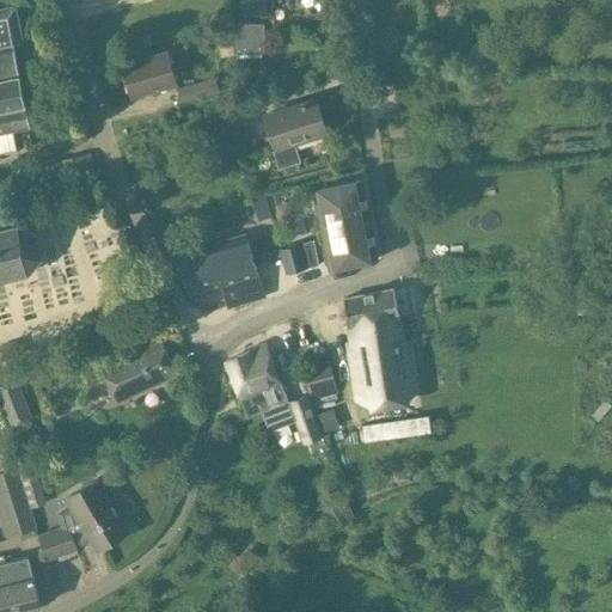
[(237,0),(239,16),(267,16),(265,0),(237,0)]
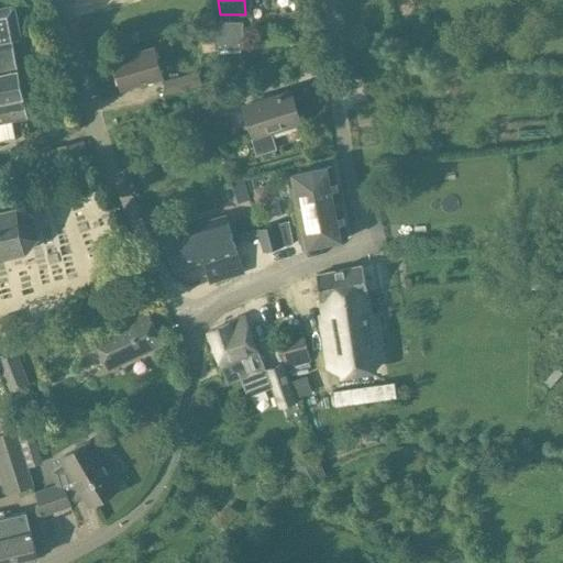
[(15,6),(0,8),(0,122),(28,118),(13,41),(22,39),(15,6)]
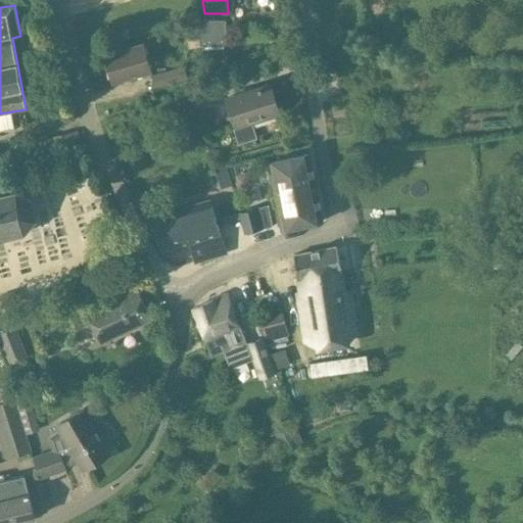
[(226,47),(226,20),(200,21),(201,47),(226,47)]
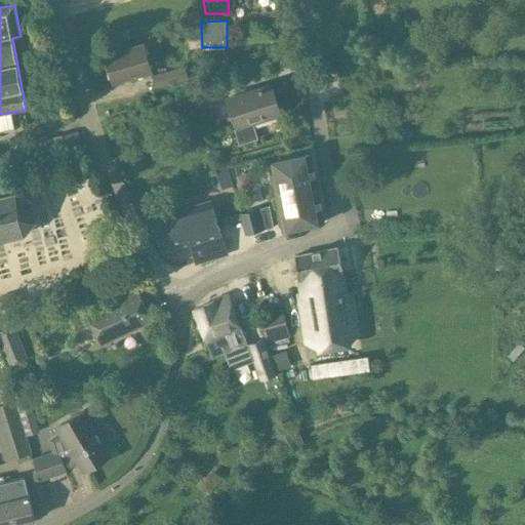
[(144,45),(108,55),(115,82),(152,72),(144,45)]
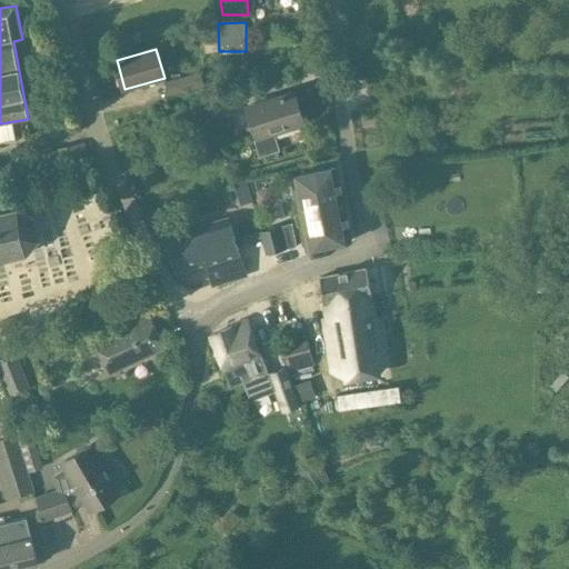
[(201,72),(165,82),(169,97),(205,87),(201,72)]
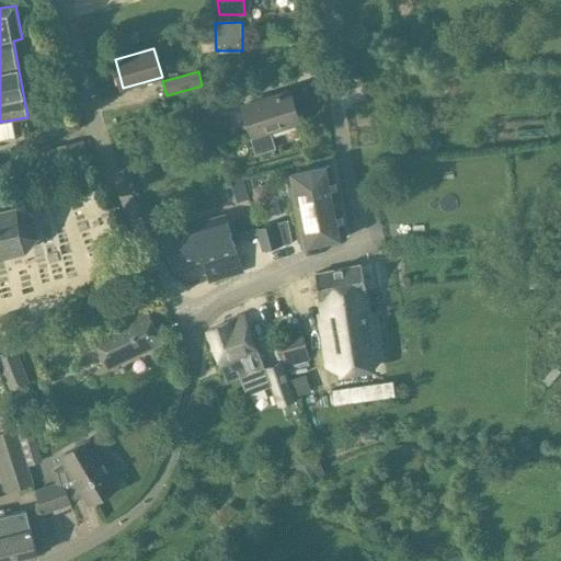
[(250,137),(255,152),(274,147),(270,132),(300,122),(290,91),(244,106),(254,136),(250,137)]
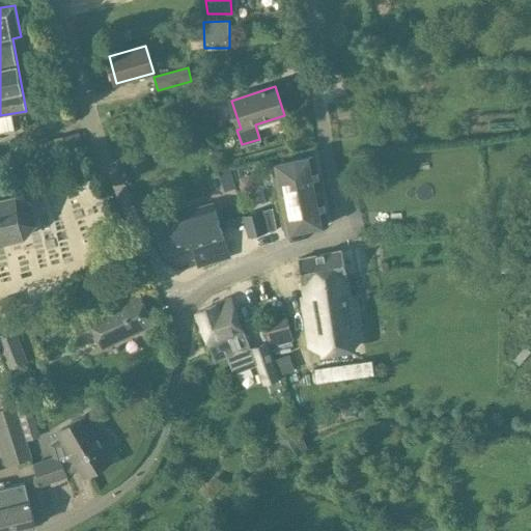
[(211,143),(203,119),(186,124),(193,148),(211,143)]
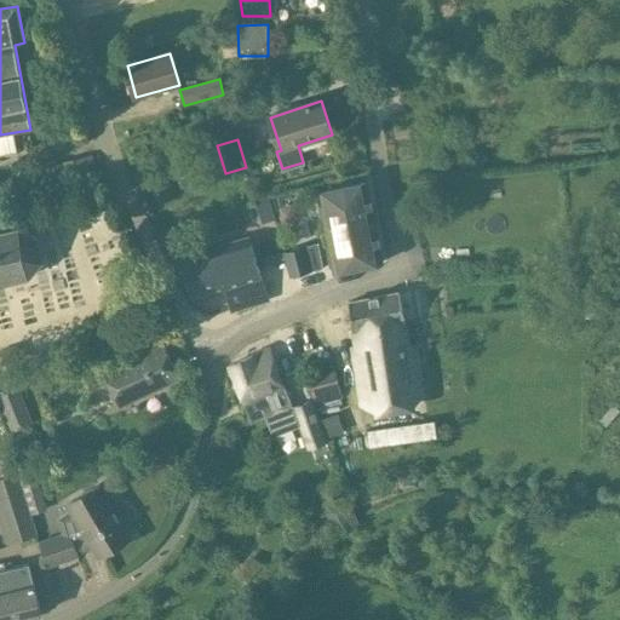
[(320,193),(336,274),(385,263),(368,183),(320,193)]
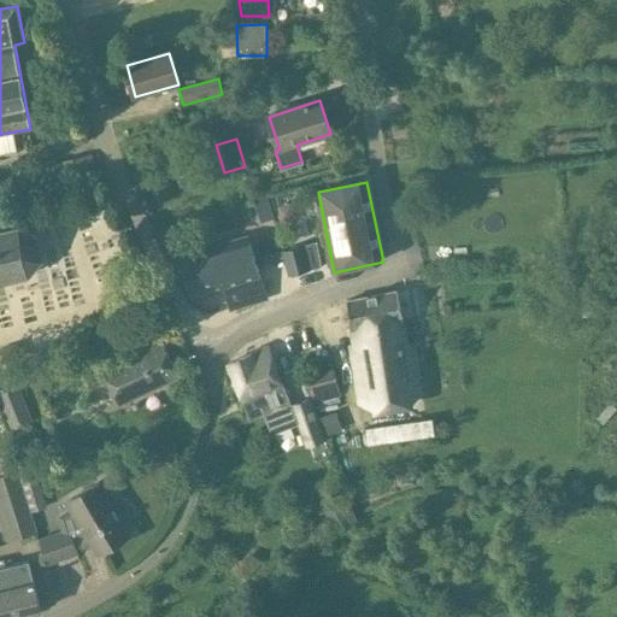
[(253,200),(260,223),(274,219),(268,197),(253,200)]
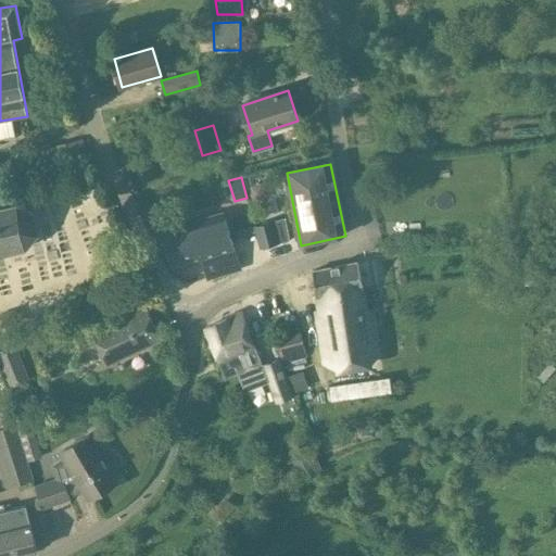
[(17,206),(0,210),(0,253),(26,248),(38,235),(33,214),(17,206)]
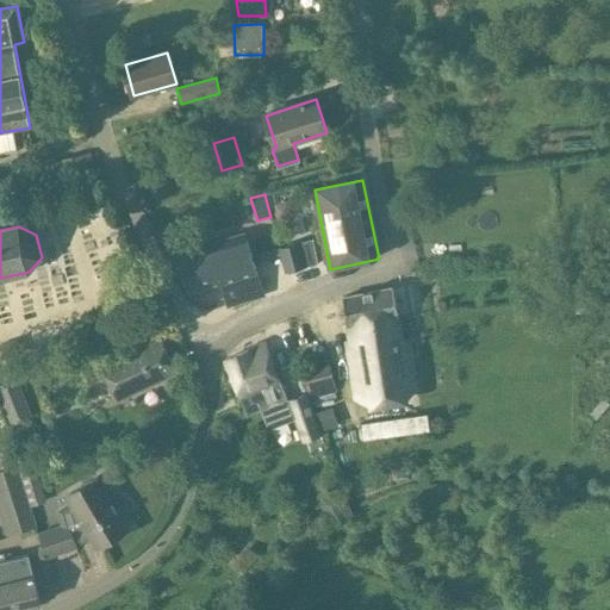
[(247,234),(179,254),(192,294),(222,285),(228,305),(265,294),(247,234)]
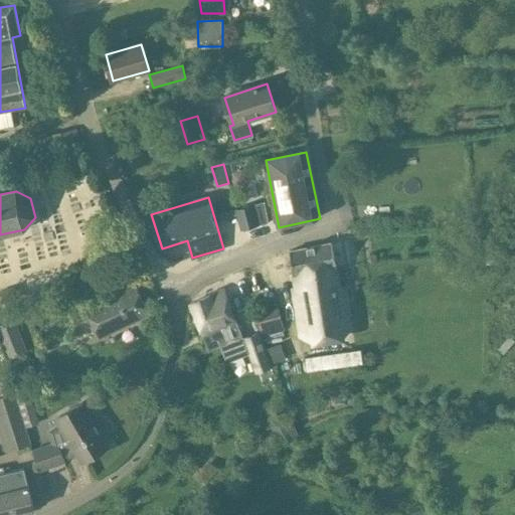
[(260,226),(254,206),(237,210),(242,230),(260,226)]
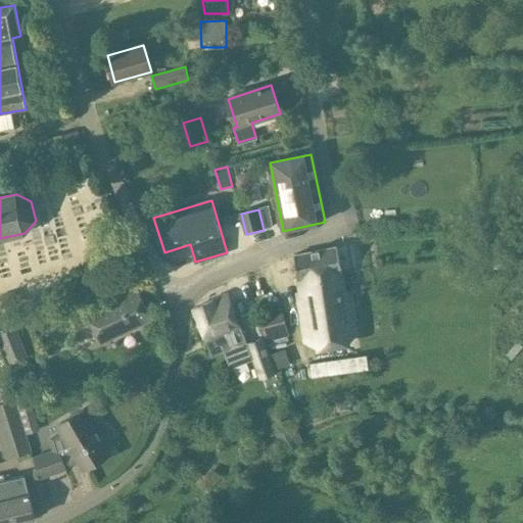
[(306,342),(354,333),(343,273),(342,273),(338,247),(294,254),(298,278),(295,279),(306,342)]
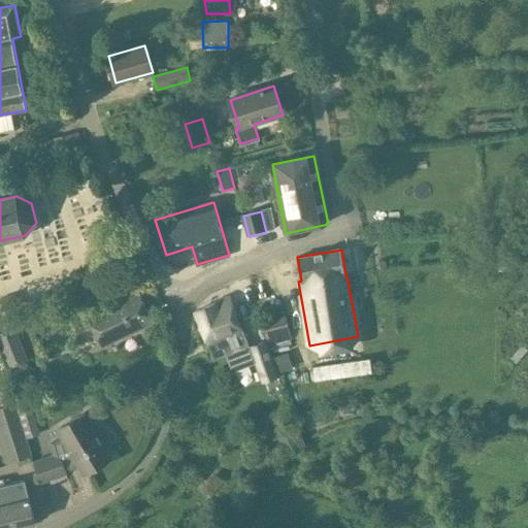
[(103,345),(153,322),(139,293),(90,316),(103,345)]
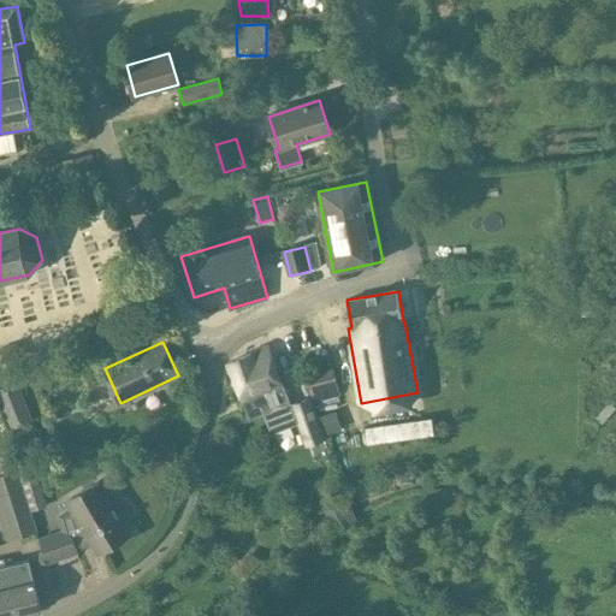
[(290,406),(283,385),(267,347),(229,362),(244,401),(242,402),(249,421),(265,415),(272,434),(296,426),(304,448),(327,440),(314,404),(312,404),(309,398),(290,406)]
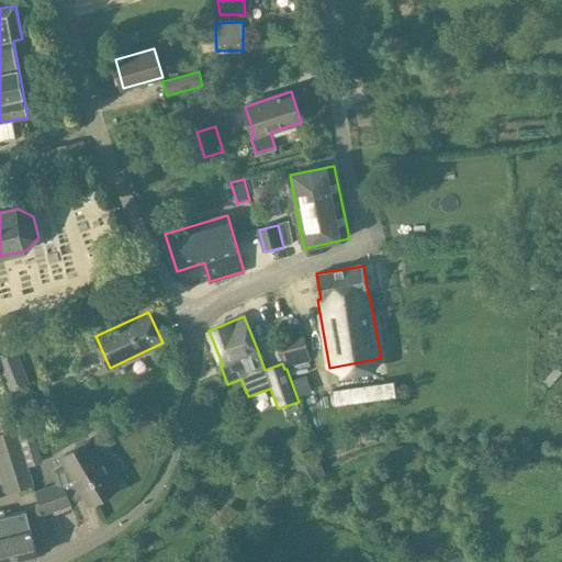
[(302,336),(276,345),(282,363),(284,369),(287,369),(311,361),(302,336)]
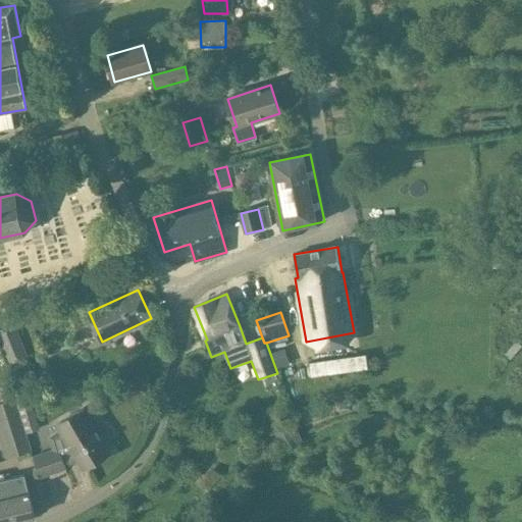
[(21,347),(13,326),(0,331),(0,341),(5,354),(21,347)]
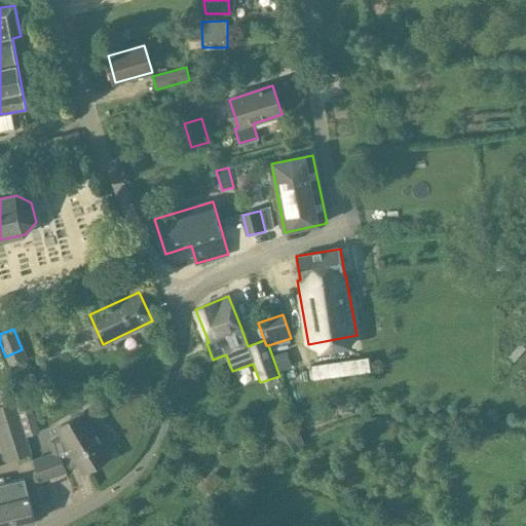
[(368,355),(311,365),(313,378),(370,370),(368,355)]
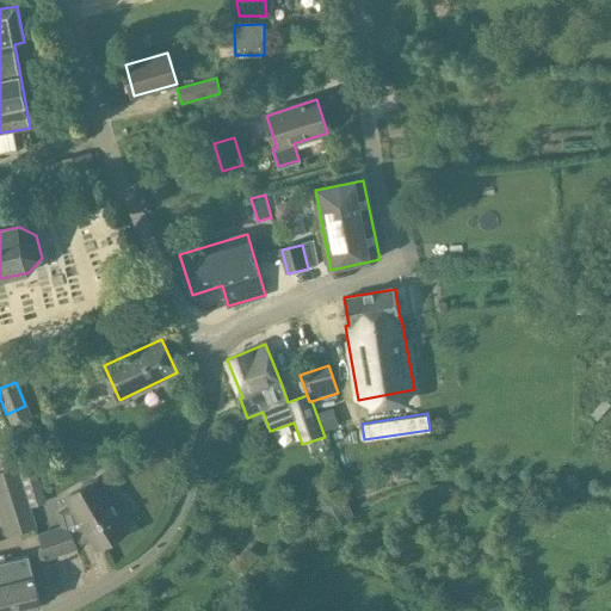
[(14,457),(17,466),(18,466),(31,507),(48,503),(31,452),(14,457)]
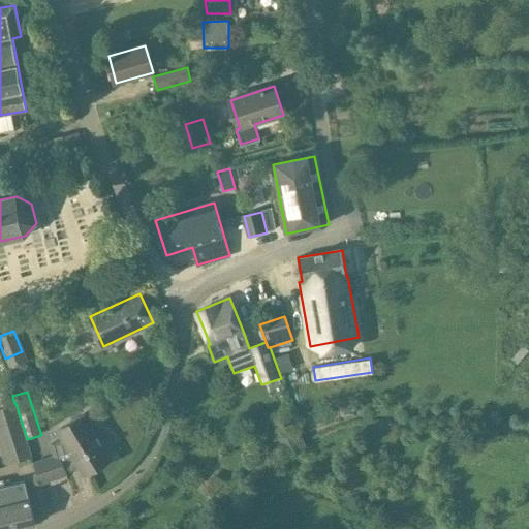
[(0,446),(6,465),(32,457),(27,439),(16,403),(14,403),(0,407),(0,446)]
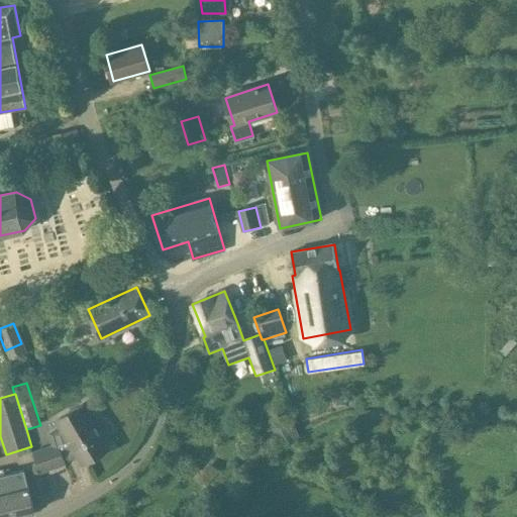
[(65,459),(78,454),(84,464),(90,460),(93,466),(104,458),(101,453),(109,449),(94,423),(97,421),(87,403),(58,420),(61,426),(49,432),(53,444),(31,451),(39,474),(67,464),(65,459)]
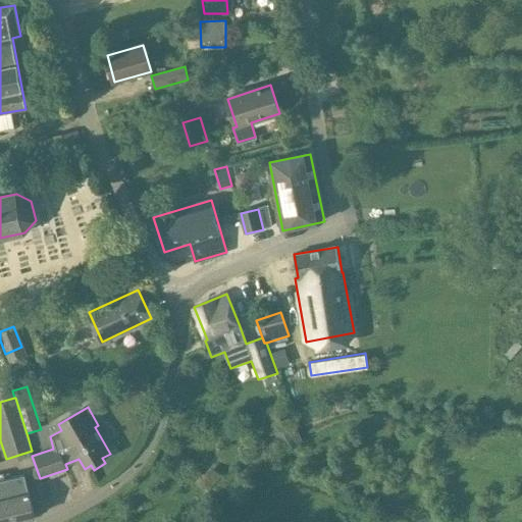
[(35,516),(30,492),(24,474),(0,479),(0,521),(19,521),(19,520),(35,516)]
